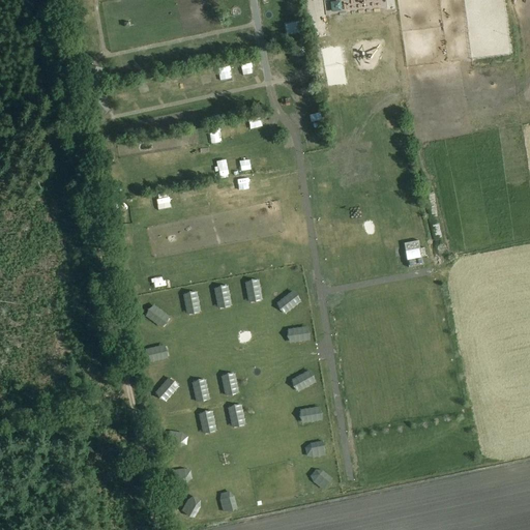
[(246,59),(246,41),(236,41),(236,59),(246,59)]
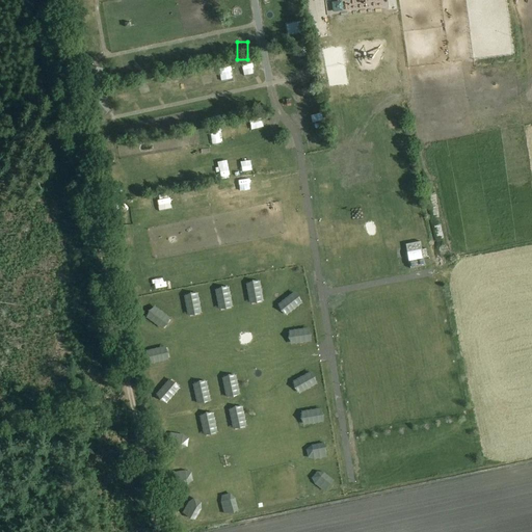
[(198,67),(200,52),(189,51),(188,65),(198,67)]
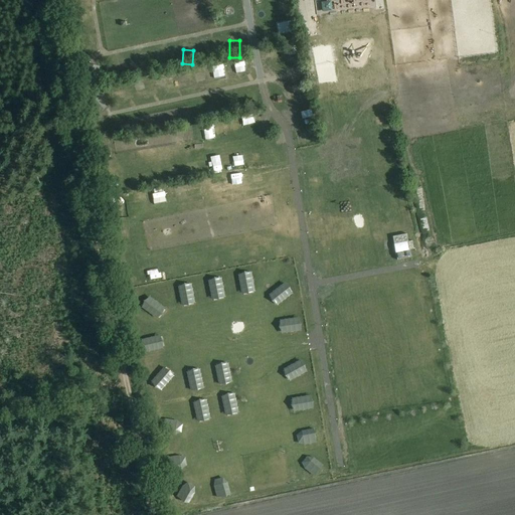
[(169,70),(170,54),(159,54),(158,70),(169,70)]
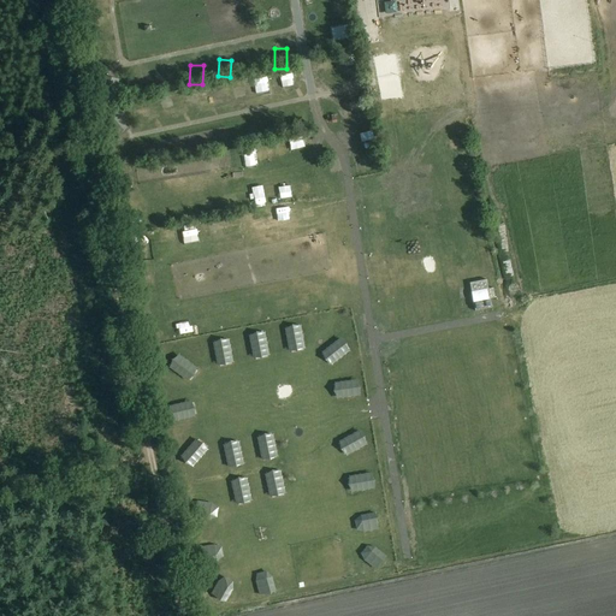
[(163,89),(175,89),(176,71),(163,71),(163,89)]
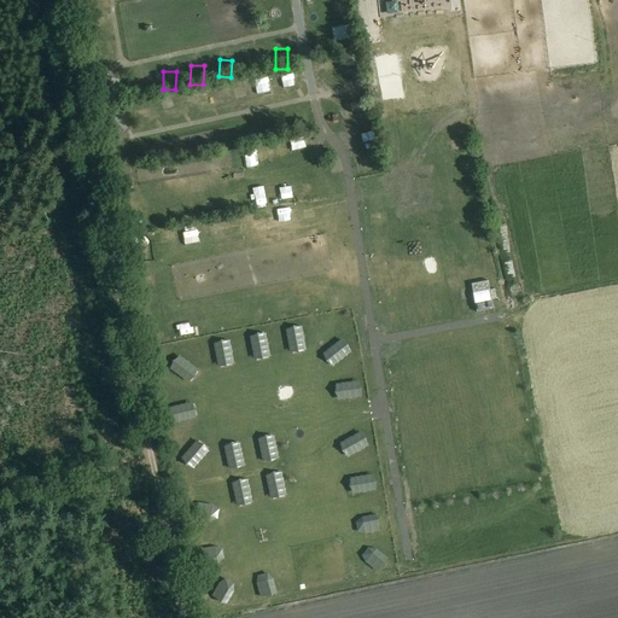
[(135,76),(133,94),(145,95),(149,77),(135,76)]
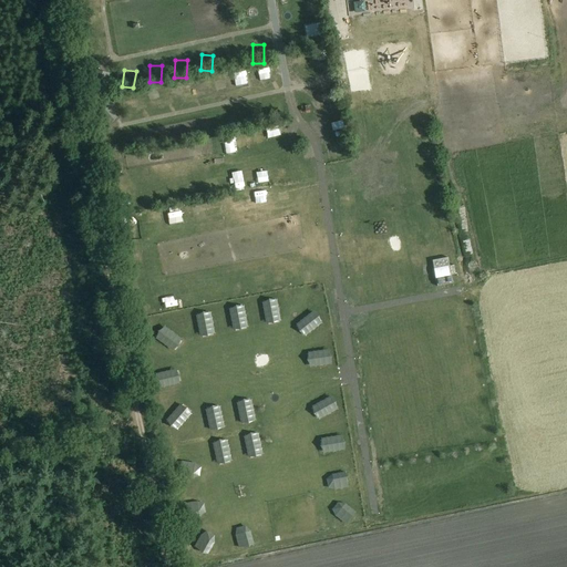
[(263,78),(269,91),(275,88),(268,74),(263,78)]
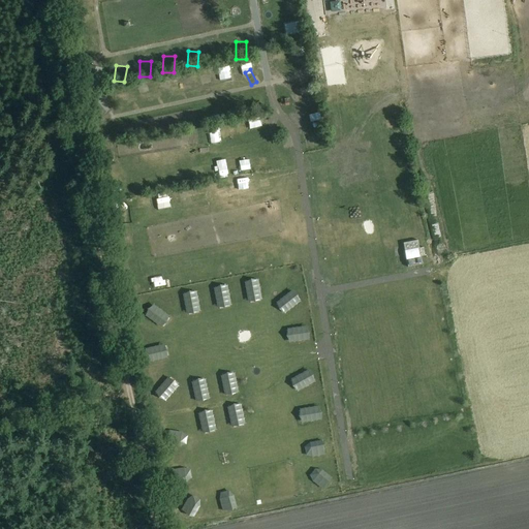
[(238,72),(245,88),(251,86),(243,70),(238,72)]
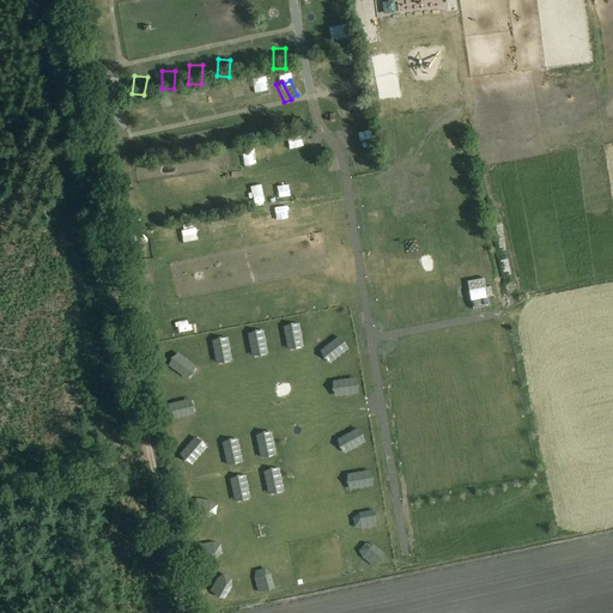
[(113,104),(117,85),(111,84),(105,102),(113,104)]
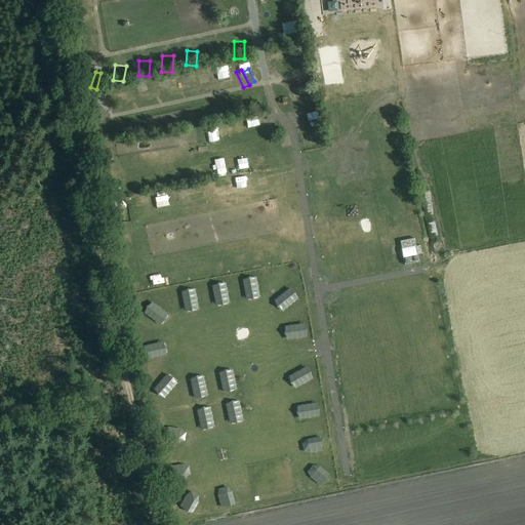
[(224,73),(212,78),(220,92),(231,86),(224,73)]
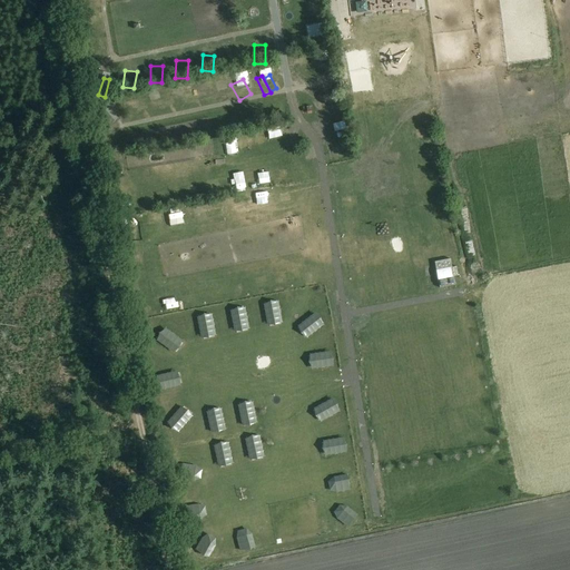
[(213,106),(225,99),(217,84),(205,89),(213,106)]
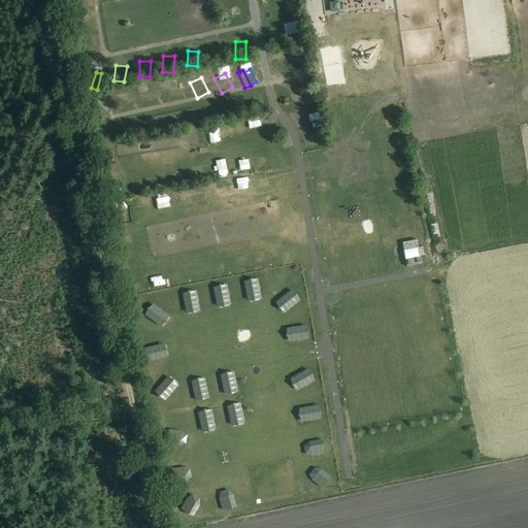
[(165,88),(174,103),(185,97),(175,81),(165,88)]
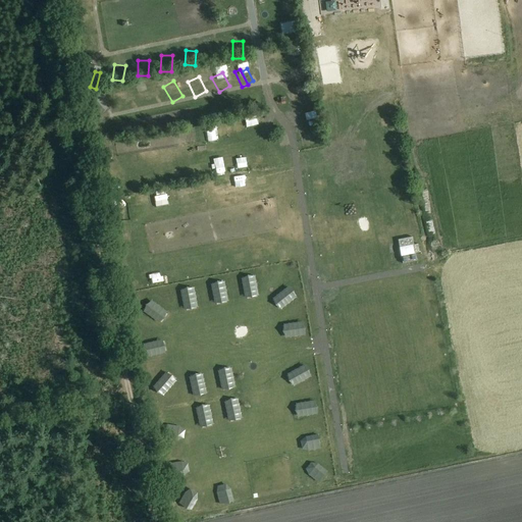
[(140,90),(146,106),(157,102),(151,86),(140,90)]
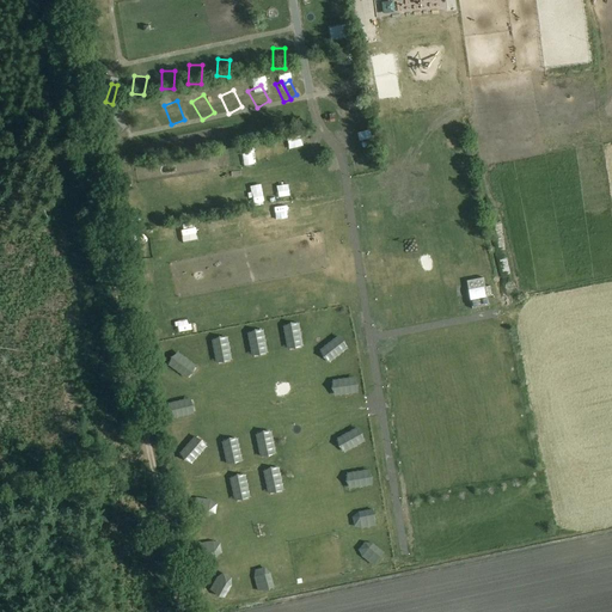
[(136,112),(145,129),(157,123),(148,108),(136,112)]
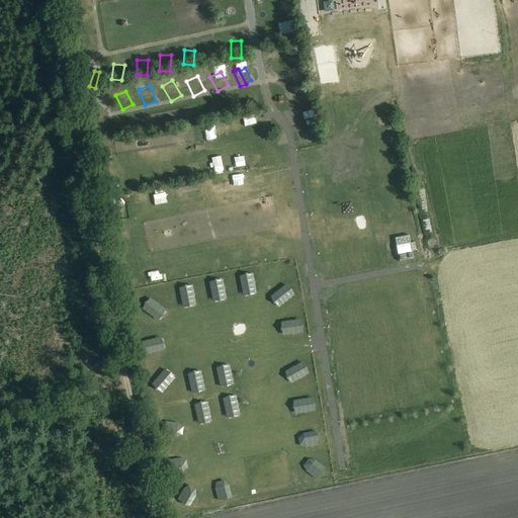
[(320,92),(321,99),(329,97),(327,91),(320,92)]
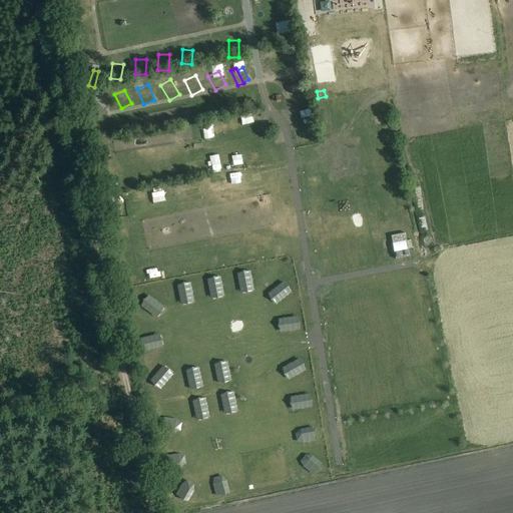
[(89,103),(102,116),(109,109),(96,96),(89,103)]
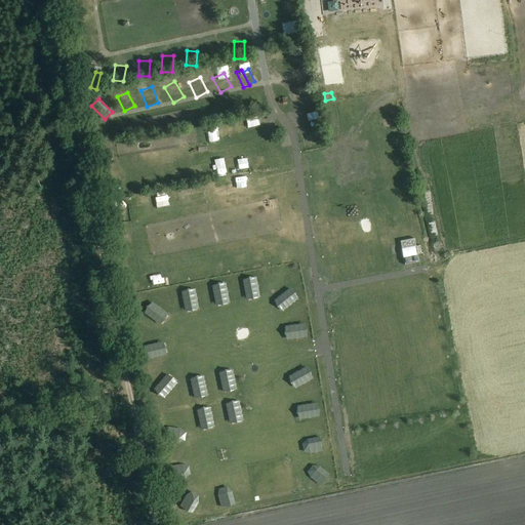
[(416,246),(415,239),(401,241),(402,249),(415,246),(416,255),(404,257),(405,266),(419,263),(418,255),(422,254),(420,246),(416,246)]
